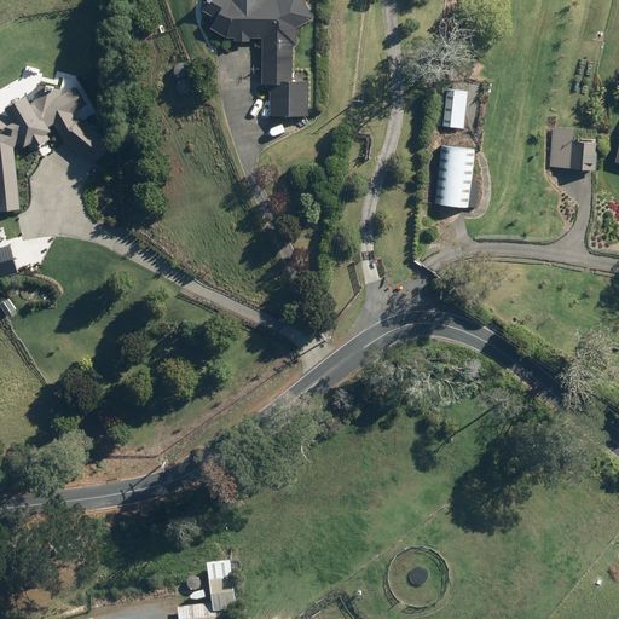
[(271,116),(310,115),(310,81),(293,81),(294,45),(299,45),(299,28),(314,17),(305,0),(209,0),(203,10),(218,18),(212,28),(229,38),(236,38),(236,41),(252,41),(252,38),(264,39),(264,84),(271,84),(271,116)]
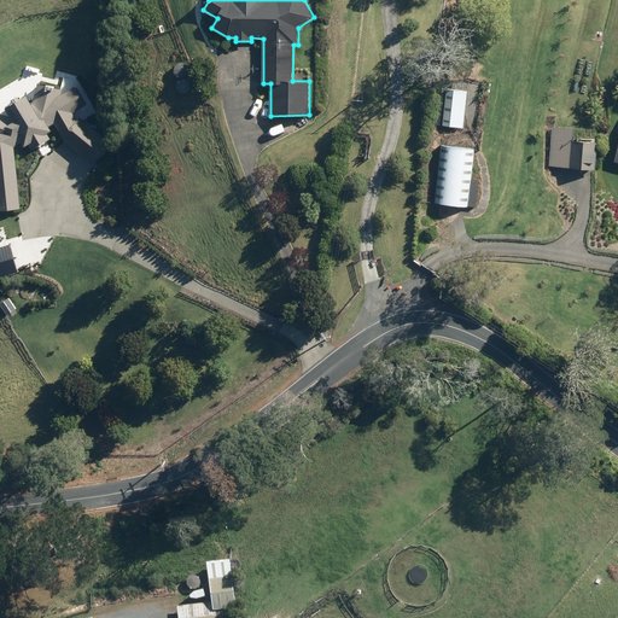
[(0,210),(22,209),(15,147),(23,143),(25,147),(30,145),(34,150),(51,139),(48,134),(53,130),(51,126),(54,124),(64,140),(94,165),(111,144),(98,132),(103,127),(94,120),(89,126),(81,118),(77,121),(74,112),(88,105),(76,87),(63,94),(64,89),(39,83),(33,103),(29,95),(7,108),(12,116),(0,112),(0,210)]
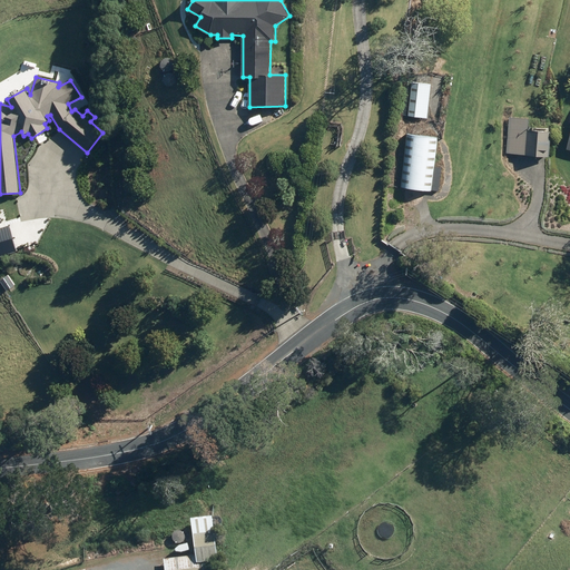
[(429,118),(432,85),(413,82),(410,116),(429,118)]
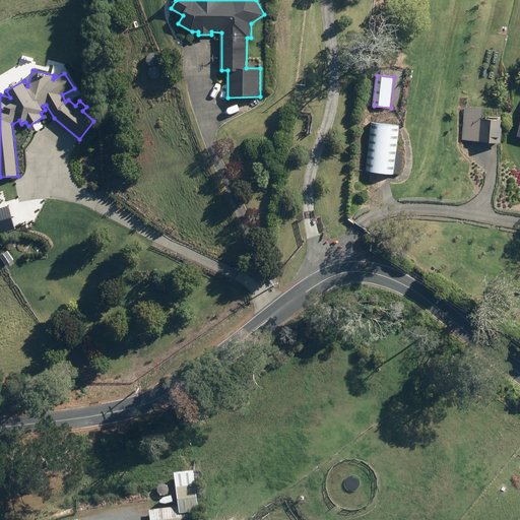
[(465,107),(462,139),(502,142),(504,120),(482,118),(483,108),(465,107)]
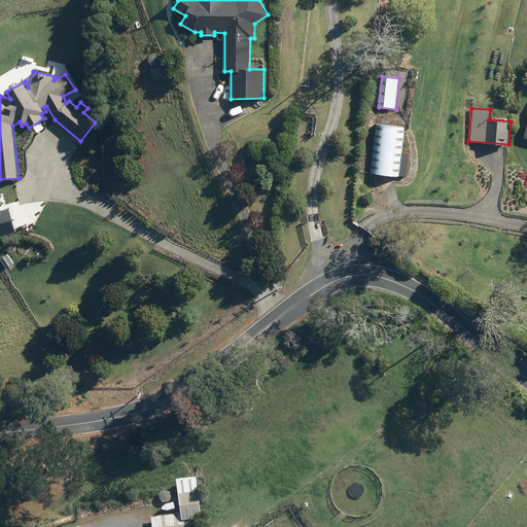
[(402,154),(406,127),(377,124),(372,173),(407,177),(409,154),(402,154)]
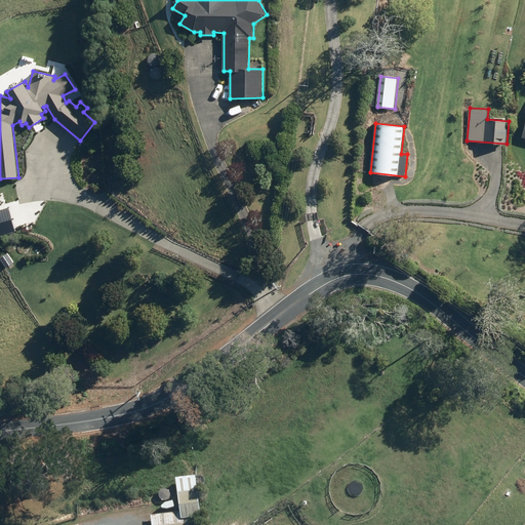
[(200,524),(195,475),(176,477),(179,512),(151,515),(152,524),(200,524)]
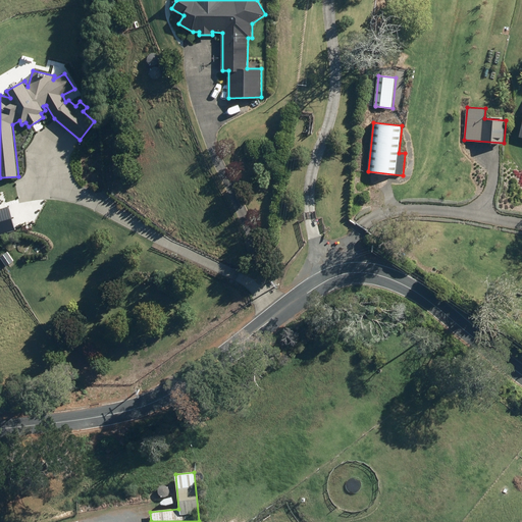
All buildings are outlined.
